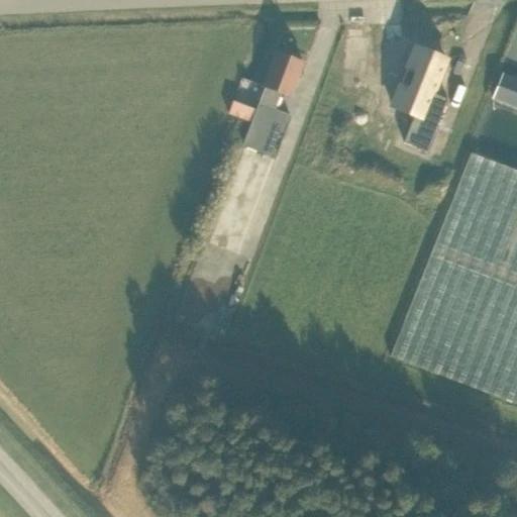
[(403,143),(427,153),(448,99),(433,93),(446,60),(415,46),(391,108),(413,116),(403,143)]
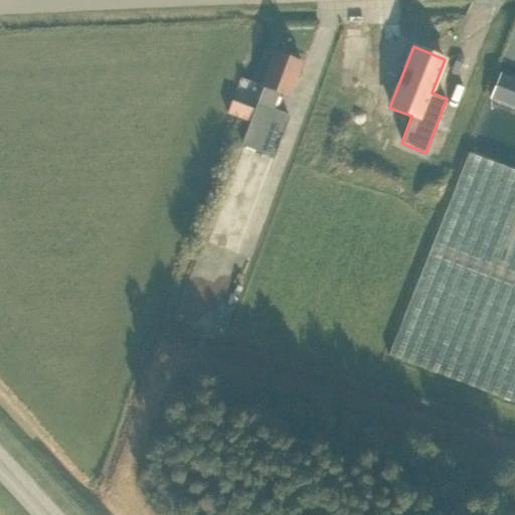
[(264,88),(256,105),(273,111),(280,94),(289,98),(301,63),(275,53),(263,88),(264,88)]
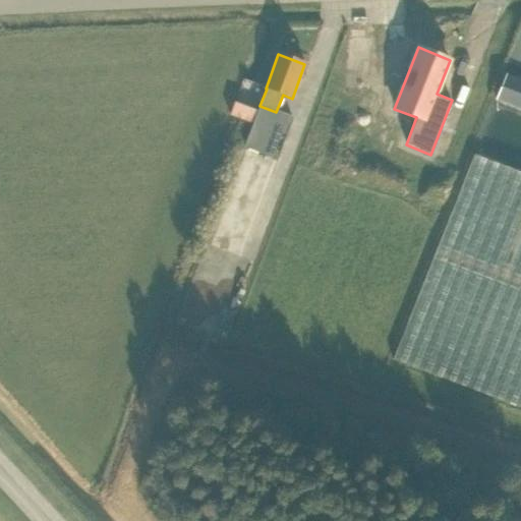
[(497,100),(520,109),(520,81),(506,76),(497,100)]
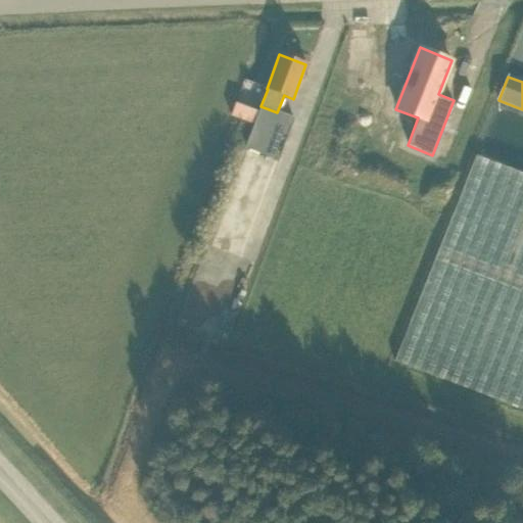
[(292,119),(277,112),(260,106),(246,147),(277,159),(292,119)]
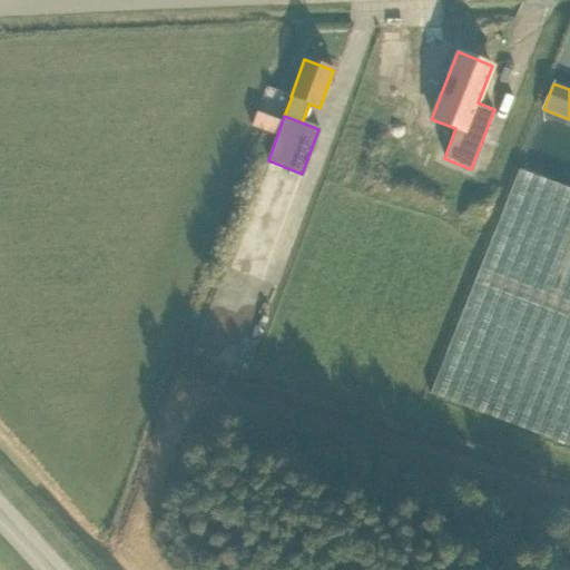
[(569,446),(569,189),(519,170),(430,394),(569,446)]
